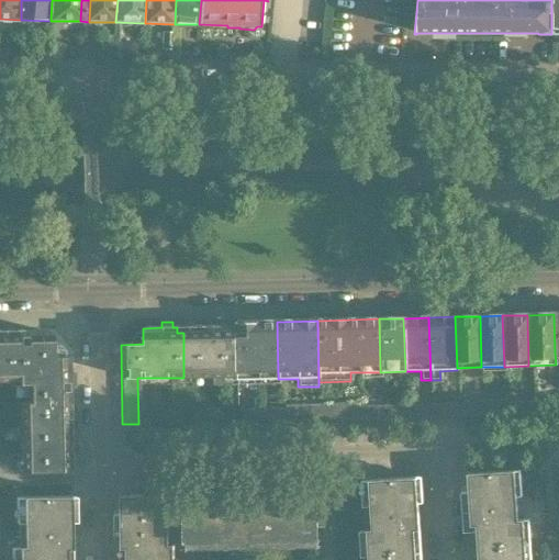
[(234,326),(216,326),(216,322),(205,322),(207,327),(188,327),(188,333),(183,333),(183,378),(211,377),(211,387),(235,387),(235,380),(234,326)]
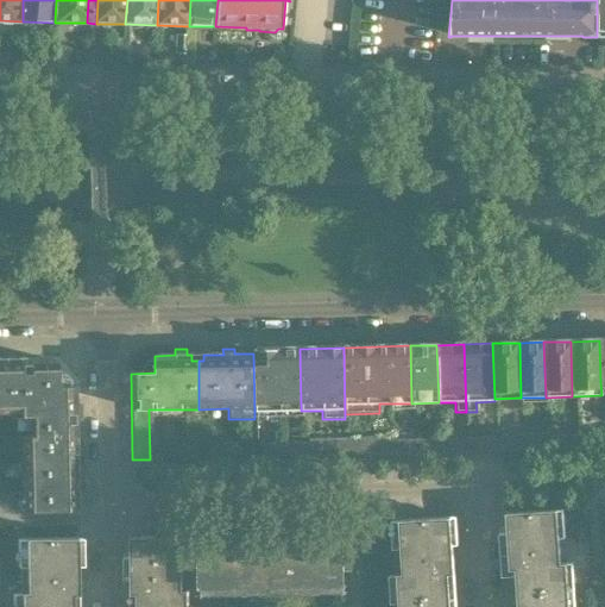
[(253,351),(253,354),(254,412),(301,411),(300,349),(253,351)]
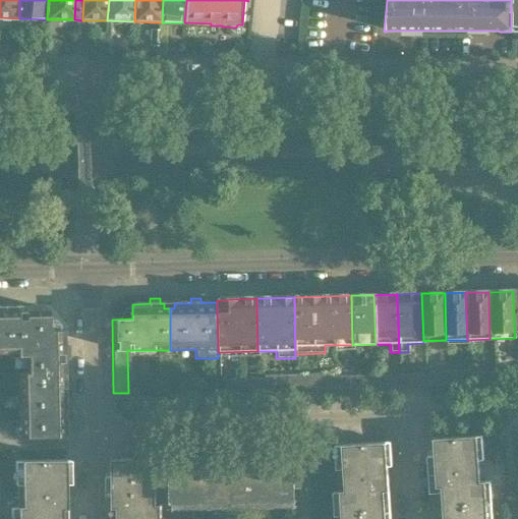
[(0,353),(15,353),(14,311),(13,306),(0,307),(0,353)]
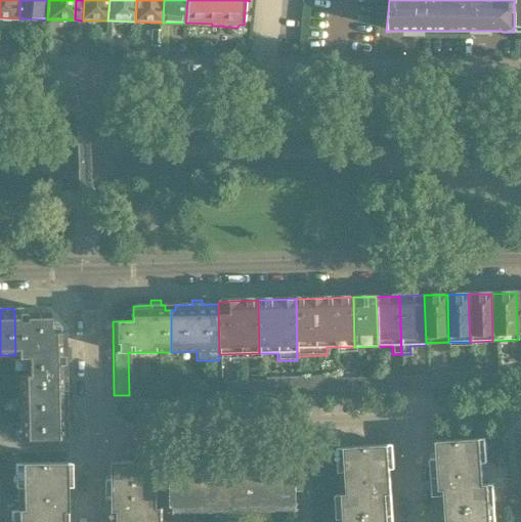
[(45,312),(17,313),(14,313),(15,355),(24,355),(24,376),(61,375),(61,360),(67,360),(66,350),(61,350),(60,333),(45,334),(45,312)]
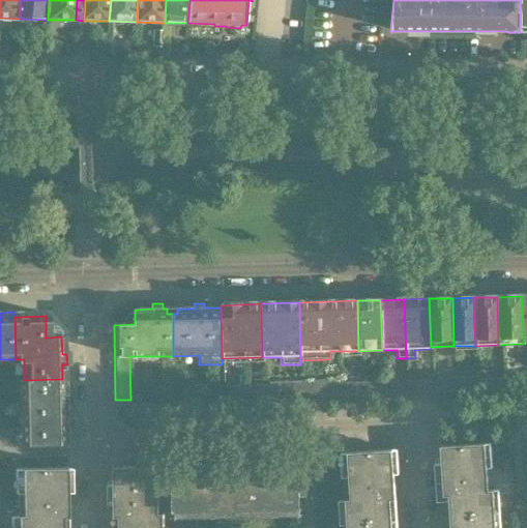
[(62,379),(24,380),(15,380),(17,445),(64,444),(63,428),(68,428),(68,417),(63,417),(63,401),(58,401),(57,381),(62,381),(62,379)]
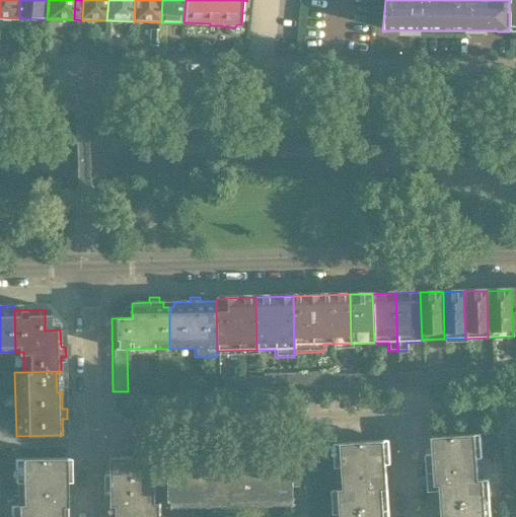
[(470,373),(470,384),(489,384),(489,372),(470,373)]
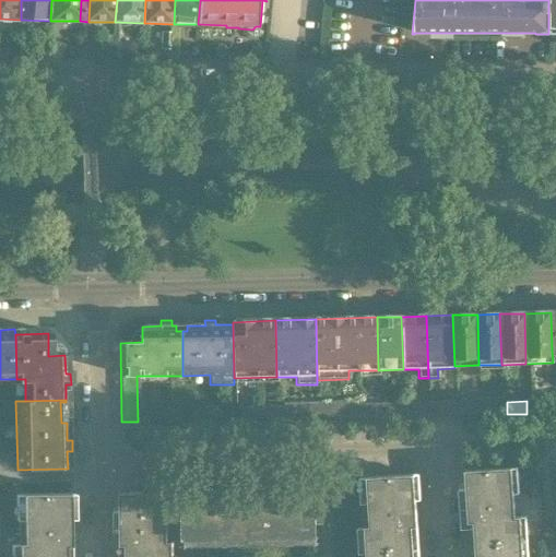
[(321,404),(321,419),(355,418),(354,403),(321,404)]
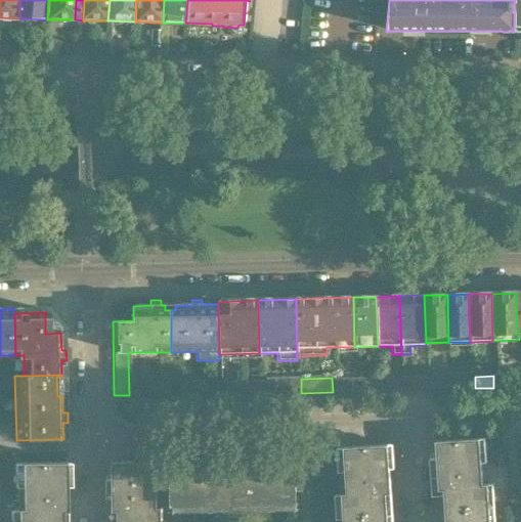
[(422,378),(402,379),(402,390),(422,390),(422,378)]
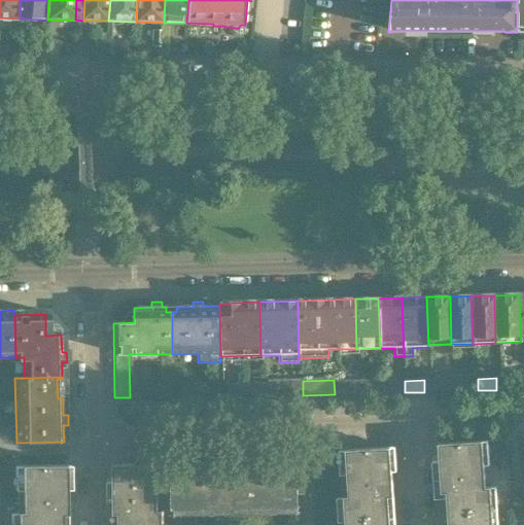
[(266,382),(266,396),(295,395),(295,381),(266,382)]
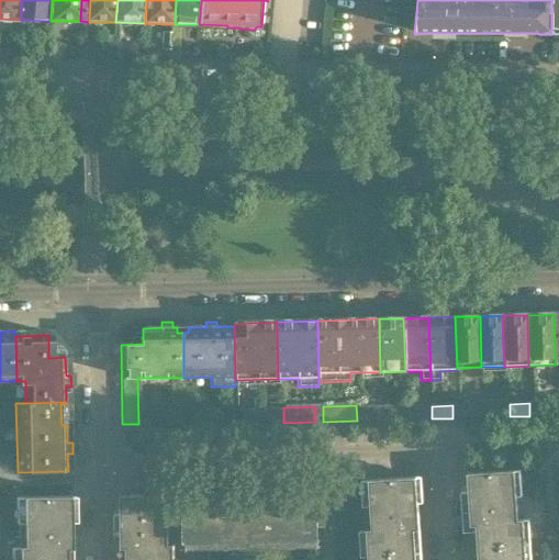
[(365,409),(365,421),(381,420),(381,407),(365,409)]
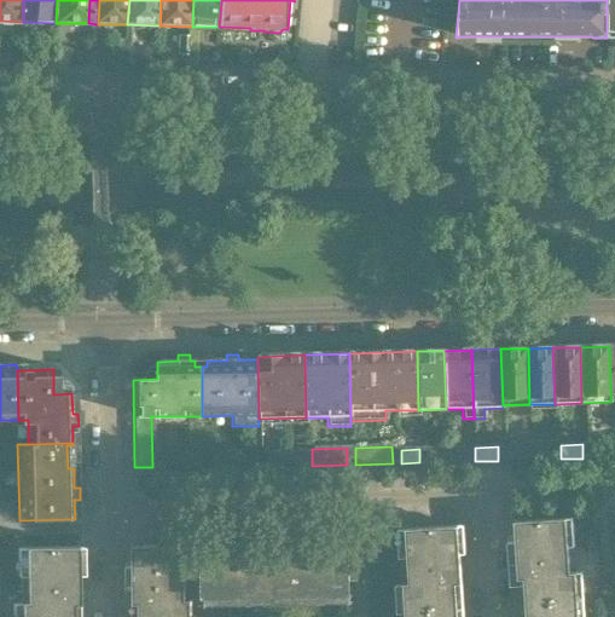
[(441,449),(419,449),(419,462),(442,462),(441,449)]
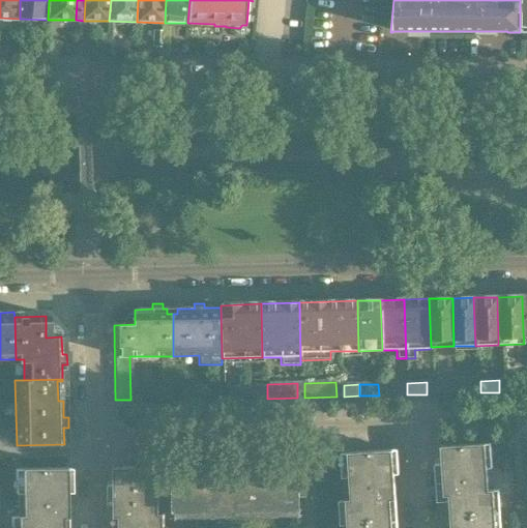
[(227,387),(227,400),(260,399),(259,387),(227,387)]
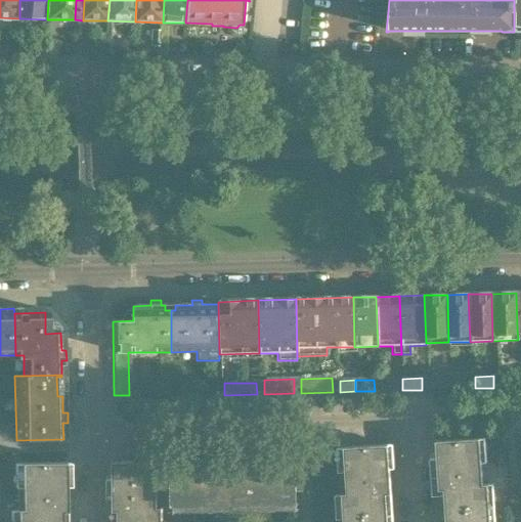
[(477,439),(433,442),(436,492),(441,491),(442,511),(487,508),(485,486),(481,486),(477,439)]
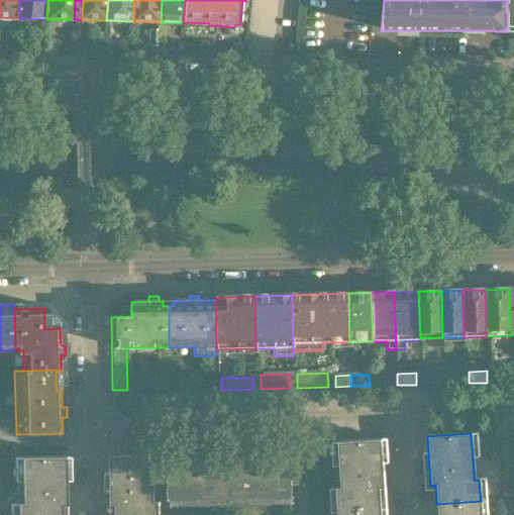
[(380,439),(336,443),(337,465),(333,465),(336,511),(380,508),(379,489),(384,489),(380,439)]
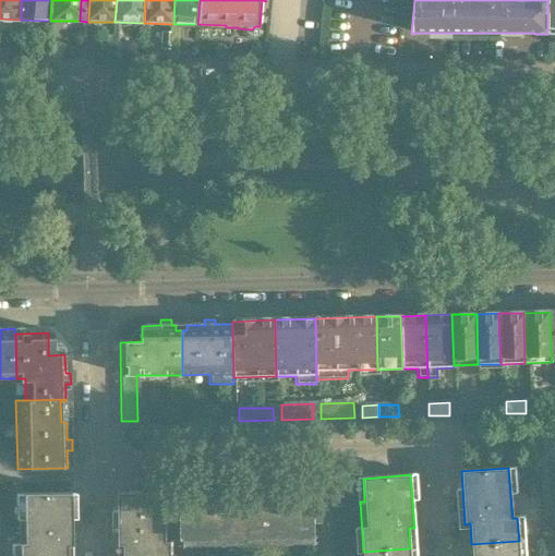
[(205,487),(181,487),(182,538),(312,535),(312,493),(274,494),(274,486),(241,486),(241,494),(205,495),(205,487)]
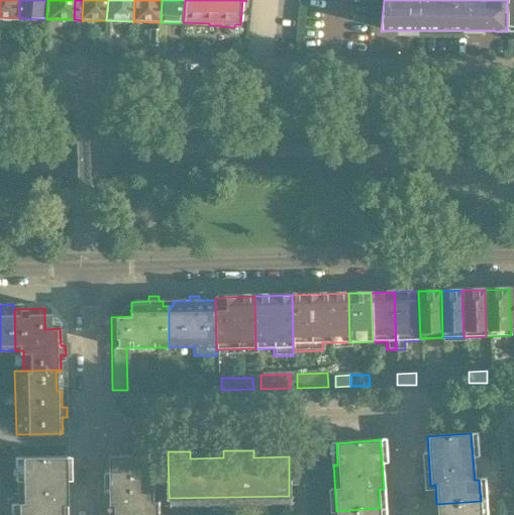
[(494,450),(485,454),(487,460),(492,462),(498,460),(494,450)]
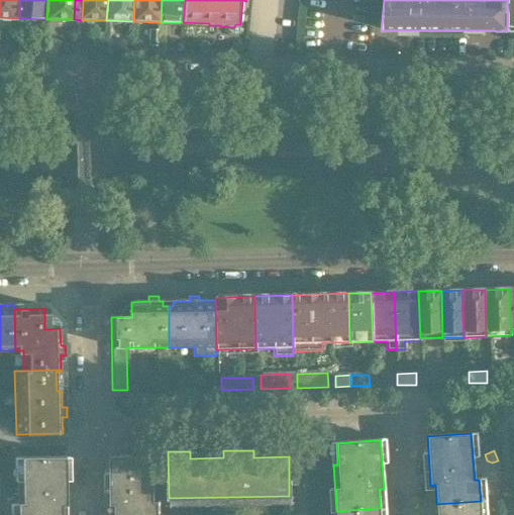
[(151,456),(137,456),(108,456),(109,482),(109,491),(109,506),(114,506),(113,514),(158,514),(158,502),(152,502),(151,456)]
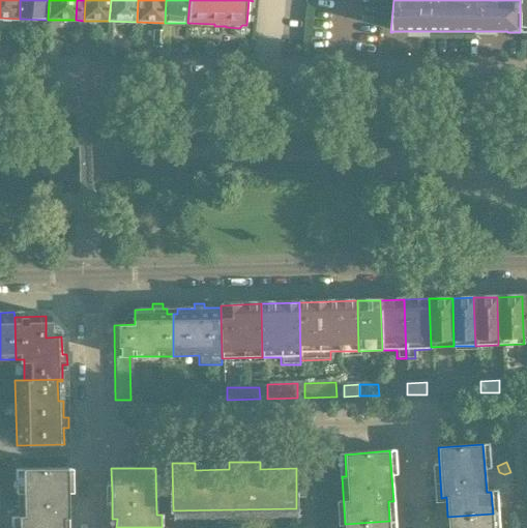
[(63,469),(18,470),(19,492),(13,493),(13,527),(59,527),(59,520),(64,520),(63,504),(63,495),(63,469)]
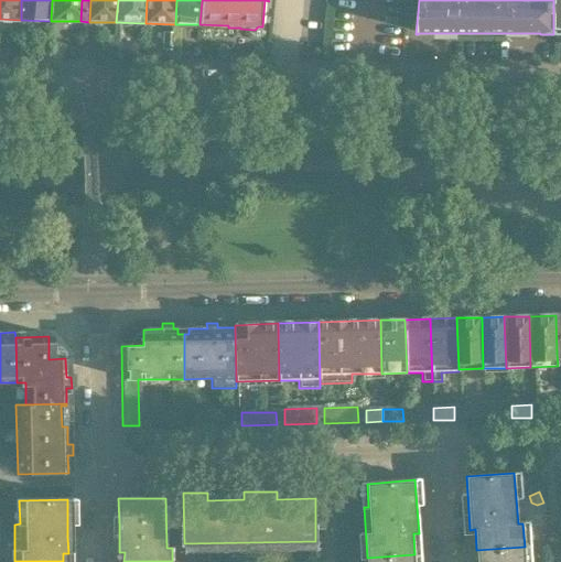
[(525,561),(525,547),(476,550),(477,561),(525,561)]
